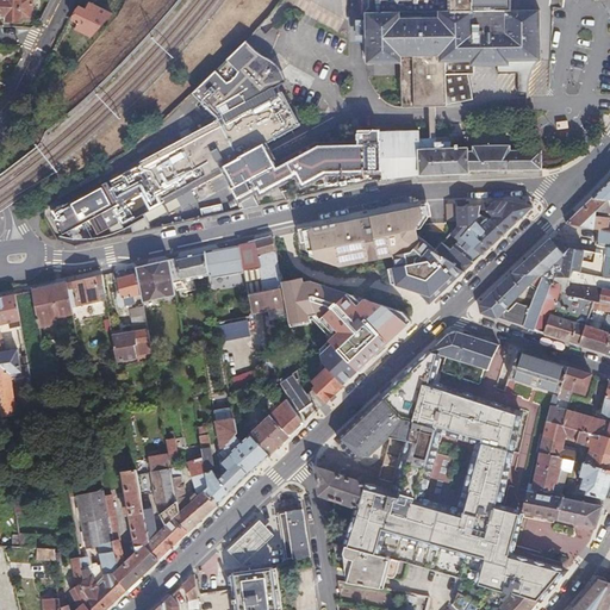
[(4,22),(16,23),(17,19),(29,19),(29,0),(0,0),(0,16),(4,16),(4,22)]
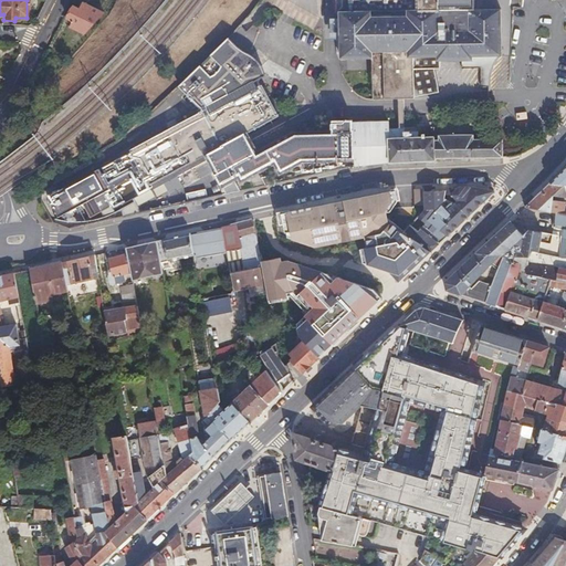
[(334,0),(336,62),(369,60),(371,100),(381,101),(399,101),(405,100),(413,98),(438,93),(433,70),(439,70),(439,62),(461,63),(461,69),(480,67),(481,86),(489,87),(489,77),(492,67),(496,61),(500,59),(499,9),(470,10),(470,0),(334,0)]
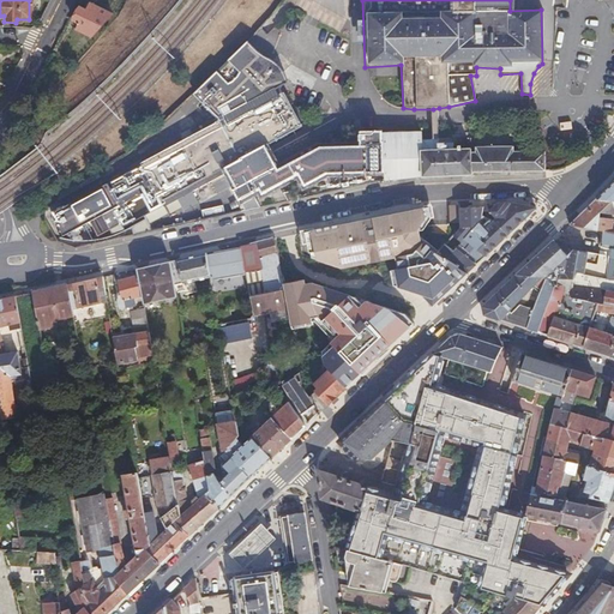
[(71,29),(86,38),(108,17),(88,5),(83,11),(77,7),(70,19),(74,23),(71,29)]
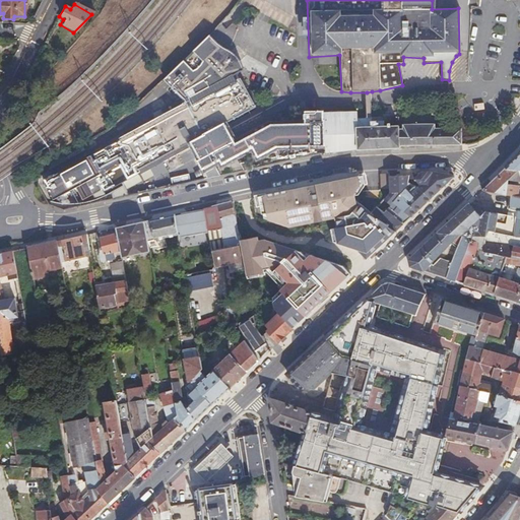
[(187,60),(166,80),(187,103),(100,148),(41,181),(48,197),(51,196),(52,199),(65,203),(77,203),(87,203),(95,201),(112,195),(113,198),(127,194),(123,189),(138,181),(144,182),(154,176),(156,180),(169,172),(165,164),(191,149),(194,154),(207,178),(325,150),(325,124),(274,126),(238,146),(233,133),(229,123),(258,107),(243,79),(240,80),(236,74),(245,70),(242,63),(238,56),(234,53),(230,50),(226,48),(223,46),(219,43),(213,37),(197,51),(205,62),(197,70),(187,60)]
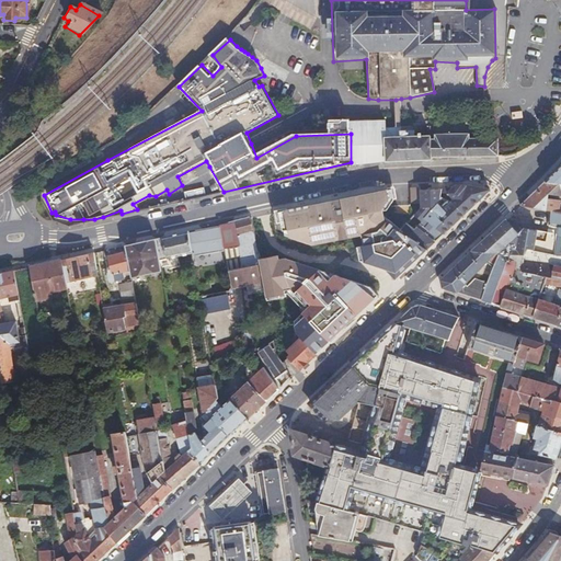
[(332,134),(351,134),(351,162),(354,167),(377,163),(433,160),(433,159),(500,157),(500,139),(471,139),(471,135),(437,136),(436,140),(433,140),(433,138),(415,138),(415,127),(402,127),(397,128),(387,128),(387,121),(353,122),(350,119),(333,121),(332,122),(331,130),(332,134)]
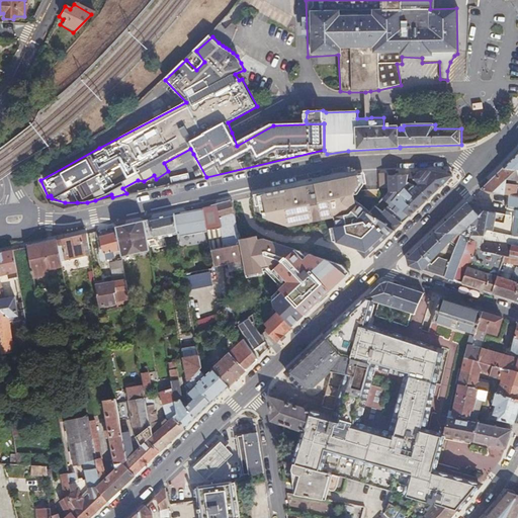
[(508,157),(499,167),(514,169),(515,163),(517,163),(517,149),(516,150),(508,157)]
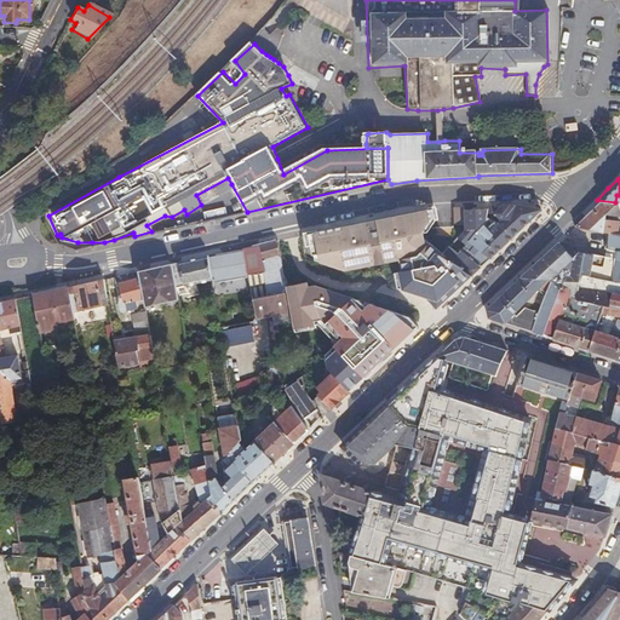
[(619,195),(616,195),(615,202),(597,200),(572,227),(604,233),(619,235),(619,225),(615,225),(616,223),(603,220),(604,216),(619,217),(619,195)]
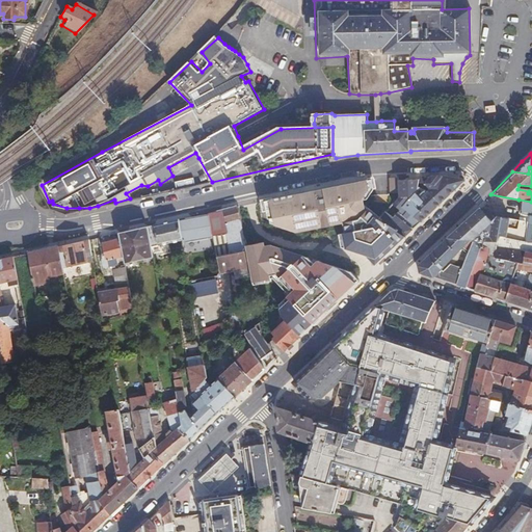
[(428,179),(419,179),(419,183),(424,182),(428,186),(425,189),(418,186),(418,190),(428,193),(441,204),(463,182),(462,180),(447,176),(432,176),(428,179)]
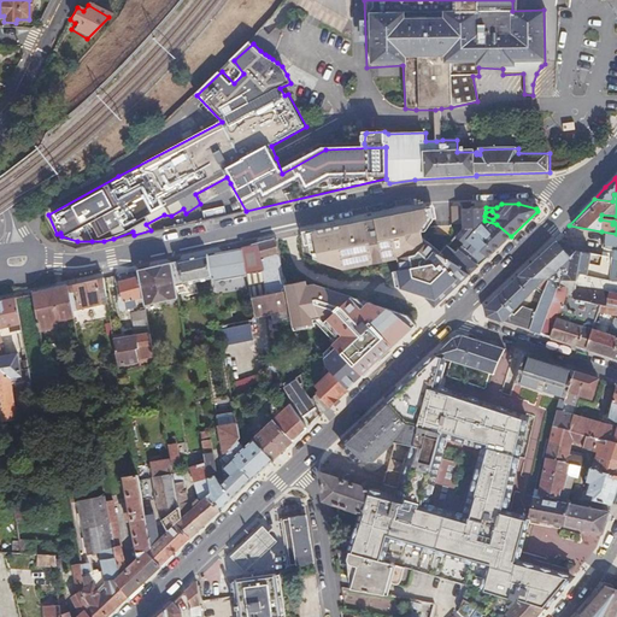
[(462,218),(460,231),(472,218),(482,223),(485,221),(485,216),(486,212),(486,207),(463,210),(462,218)]
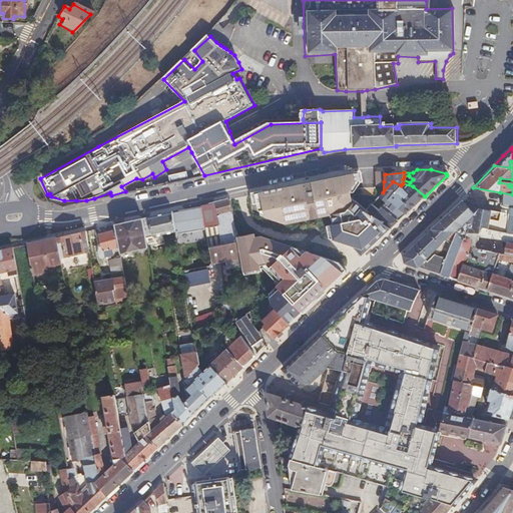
[(168,177),(169,184),(186,180),(185,174),(168,177)]
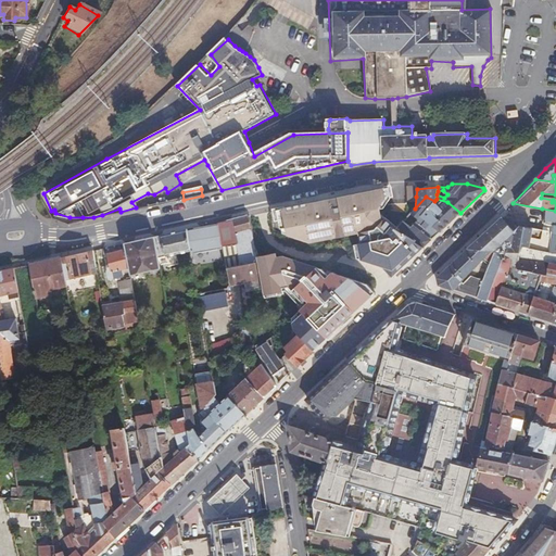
[(389,190),(276,211),(278,222),(283,220),(287,234),(313,242),(339,237),(339,238),(348,237),(348,236),(361,232),(363,244),(354,247),(357,260),(381,268),(391,278),(424,248),(395,229),(396,228),(381,213),(380,207),(386,206),(390,202),(389,190)]
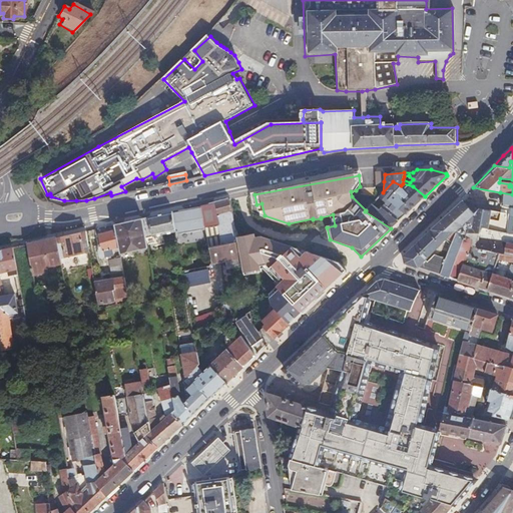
[(393,181),(383,192),(373,203),(380,209),(383,206),(401,185),(393,181)]
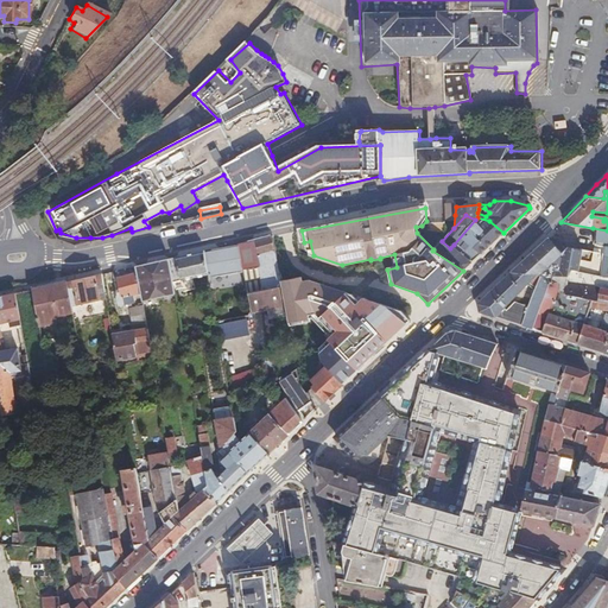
[(477,217),(475,220),(454,245),(476,259),(504,233),(489,221),(477,217)]
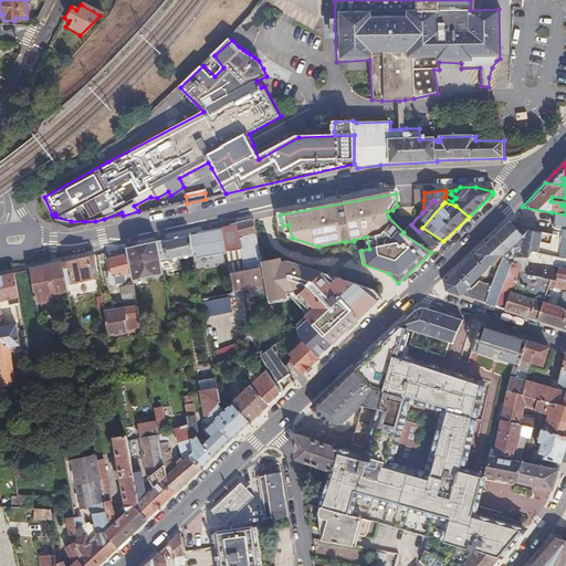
[(557,255),(565,257),(565,228),(564,228),(565,215),(552,212),(551,227),(556,228),(556,236),(555,249),(558,250),(557,255)]
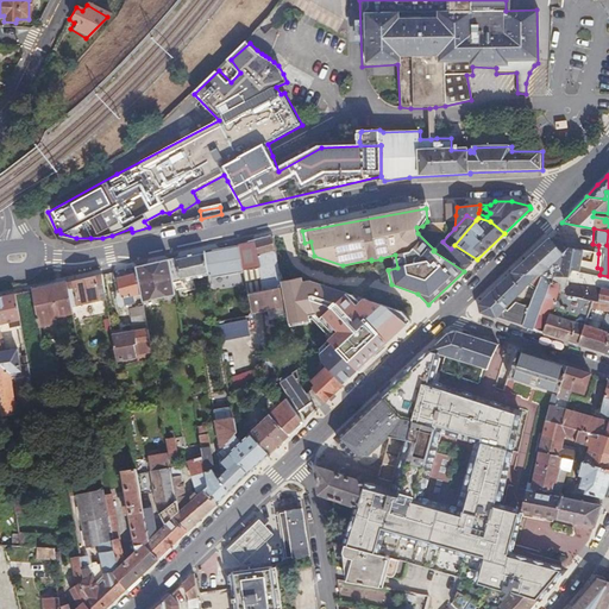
[(278,265),(272,237),(256,242),(261,268),(278,265)]
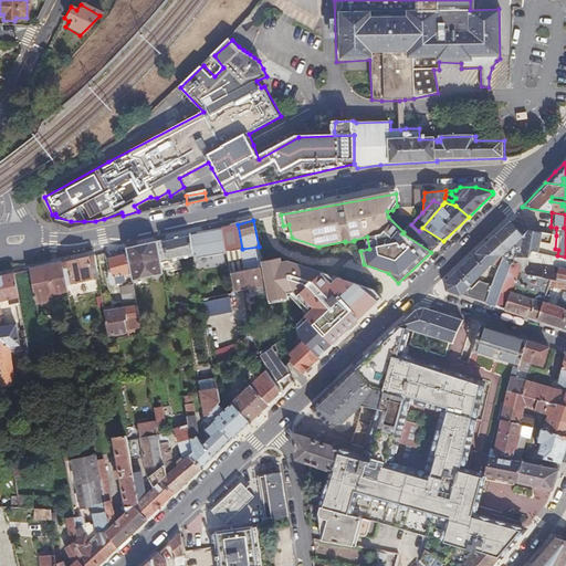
[(502,230),(477,254),(496,258),(511,261),(511,258),(526,259),(528,250),(557,255),(558,250),(555,249),(556,236),(530,230),(528,231),(524,234),(514,223),(512,220),(504,228),(502,230)]
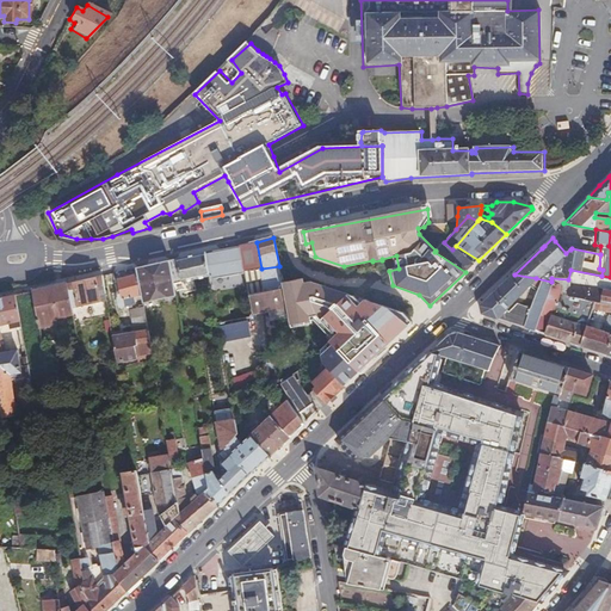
[(563,241),(555,241),(566,253),(571,250),(563,241)]
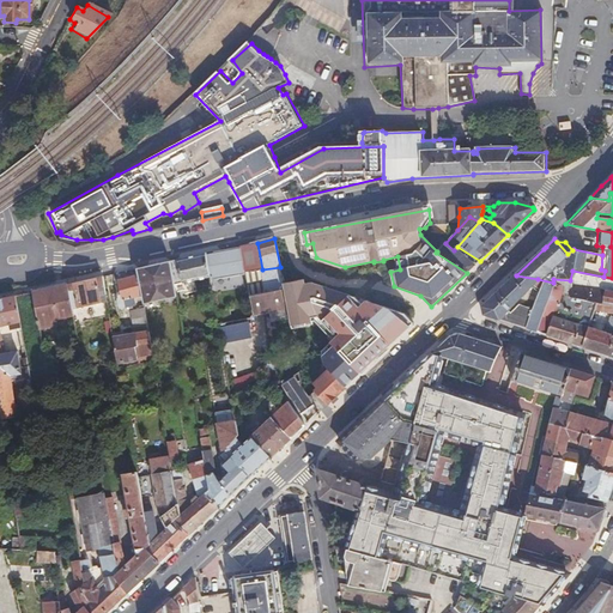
[(454,250),(445,243),(437,252),(436,253),(467,273),(480,261),(457,247),(454,250)]
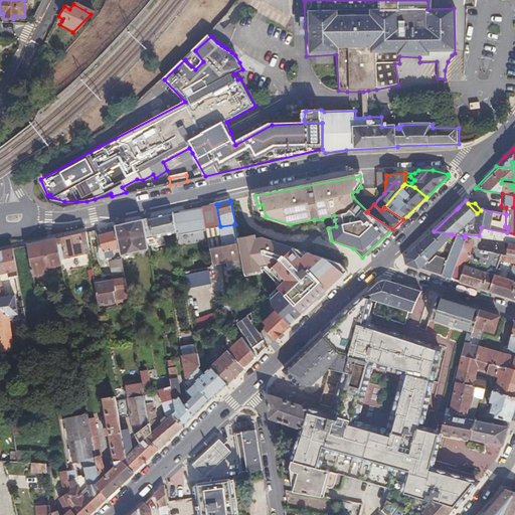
[(184,211),(174,212),(176,231),(177,234),(195,231),(196,232),(207,230),(207,229),(203,208),(184,211)]
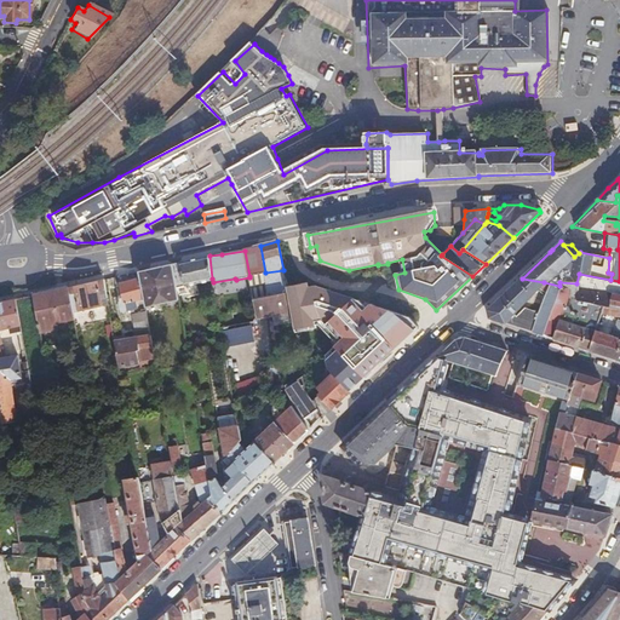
[(190,260),(174,265),(179,296),(187,293),(187,297),(200,294),(197,282),(212,279),(210,256),(190,260)]
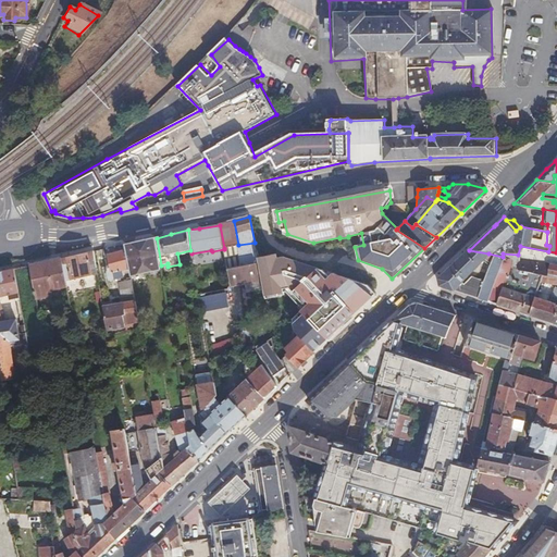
[(137,243),(127,245),(128,251),(131,270),(132,277),(161,271),(161,265),(157,238),(137,243)]
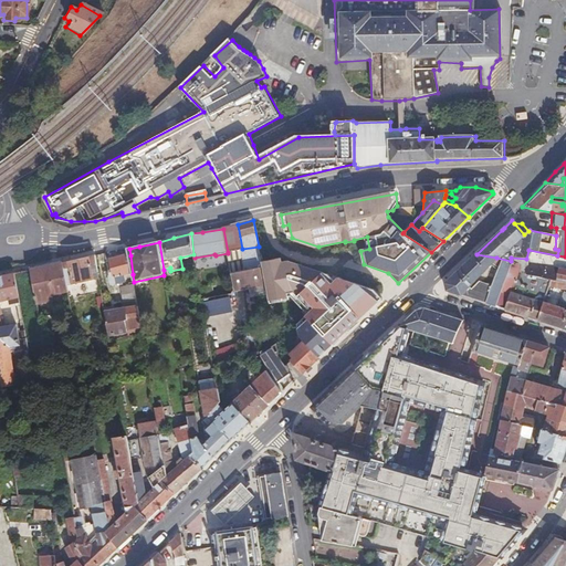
[(242,249),(228,252),(228,253),(231,273),(262,266),(262,261),(259,247),(242,249)]
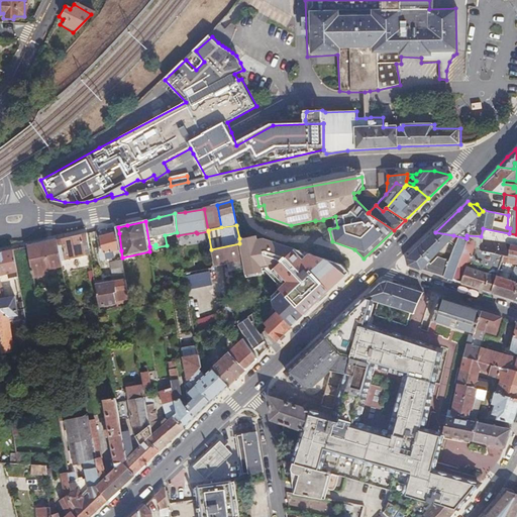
[(516,234),(509,233),(483,228),(481,236),(478,250),(498,254),(500,255),(516,259),(516,234)]
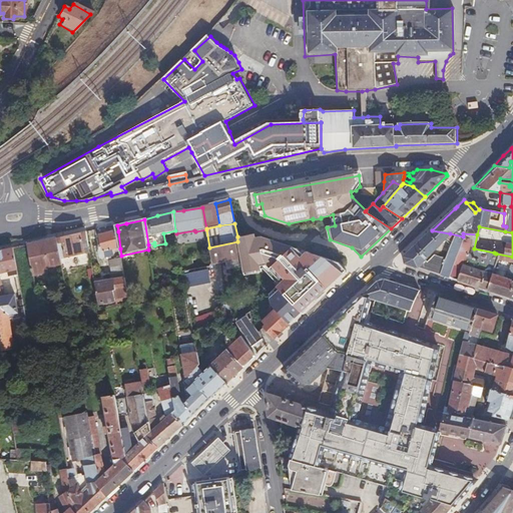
[(415,269),(438,276),(443,258),(433,254),(425,262),(423,260),(443,239),(448,241),(450,233),(432,230),(401,259),(402,265),(415,269)]
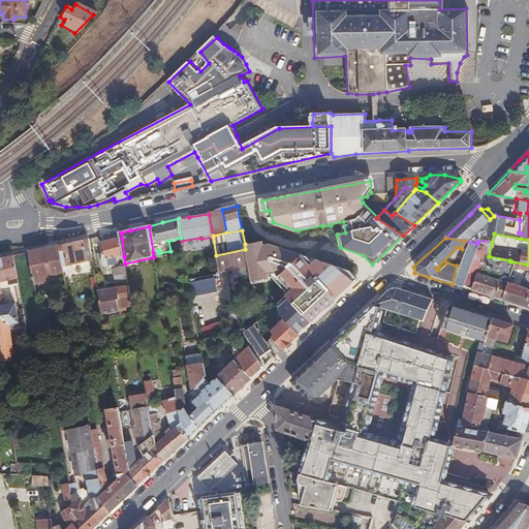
[(95,261),(92,239),(61,246),(65,267),(95,261)]
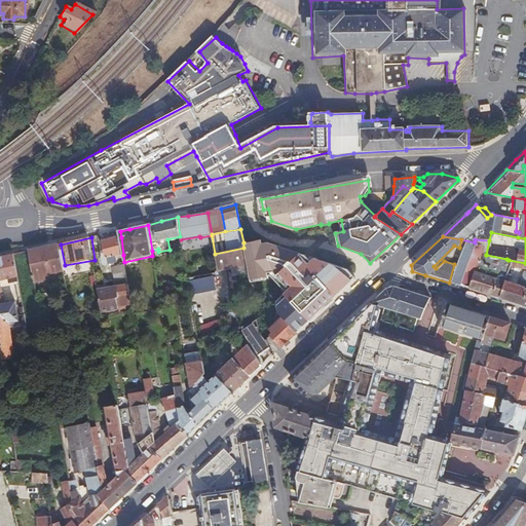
[(123,255),(121,237),(103,240),(106,254),(108,261),(110,260),(111,264),(120,262),(119,257),(123,255)]
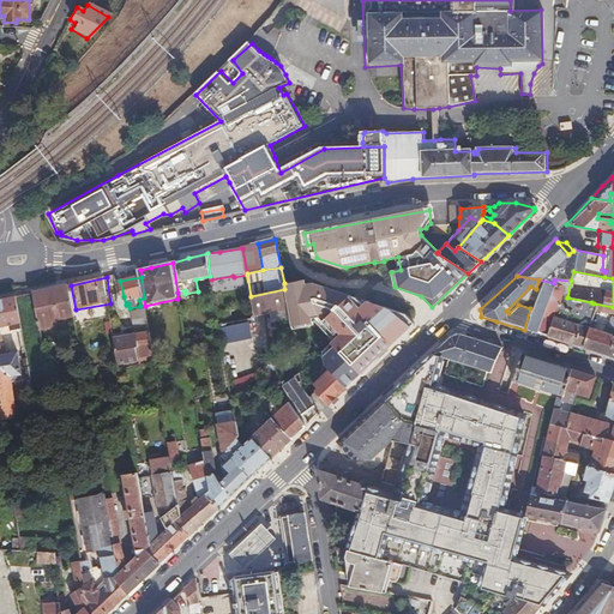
[(302,280),(284,283),(284,289),(288,307),(292,327),(312,324),(311,321),(314,320),(332,342),(321,351),(325,366),(345,387),(413,324),(404,315),(371,304),(367,302),(360,308),(351,299),(353,296),(309,282),(302,283),(302,280)]
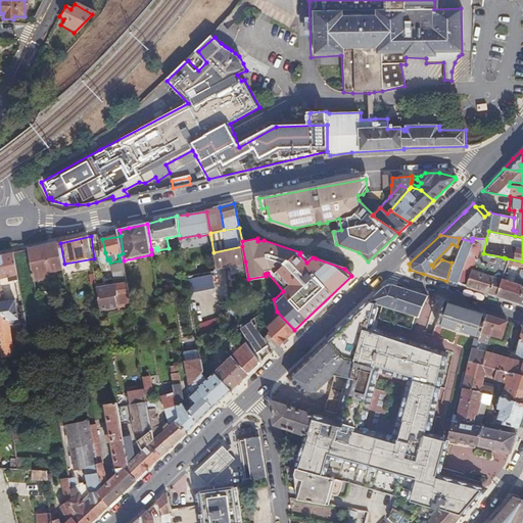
[(470,288),(487,294),(492,277),(497,278),(500,274),(504,257),(483,253),(486,239),(472,238),(472,241),(459,238),(457,246),(452,263),(446,281),(470,288)]
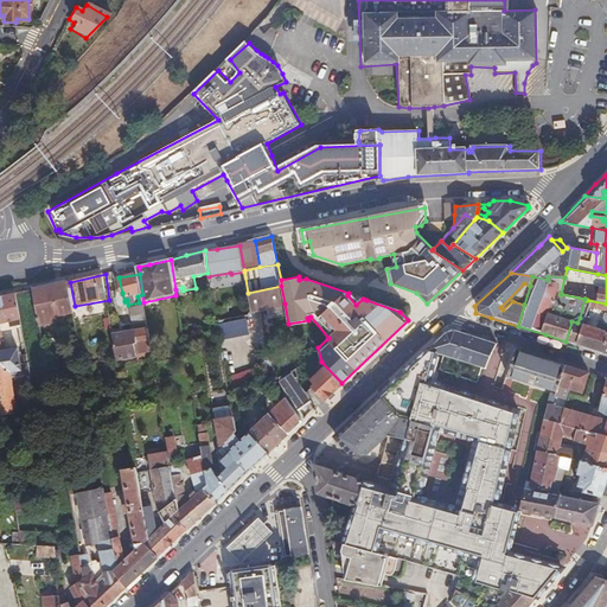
[(70,282),(37,291),(44,326),(57,323),(56,318),(76,314),(75,306),(72,295),(70,282)]
